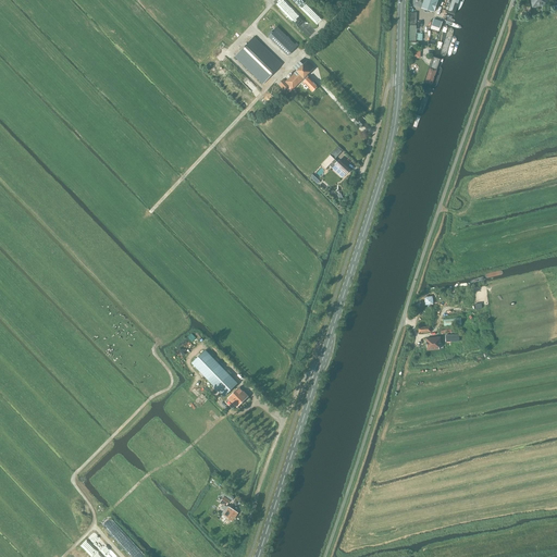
[(424,0),(422,9),(434,12),(437,0),(424,0)]
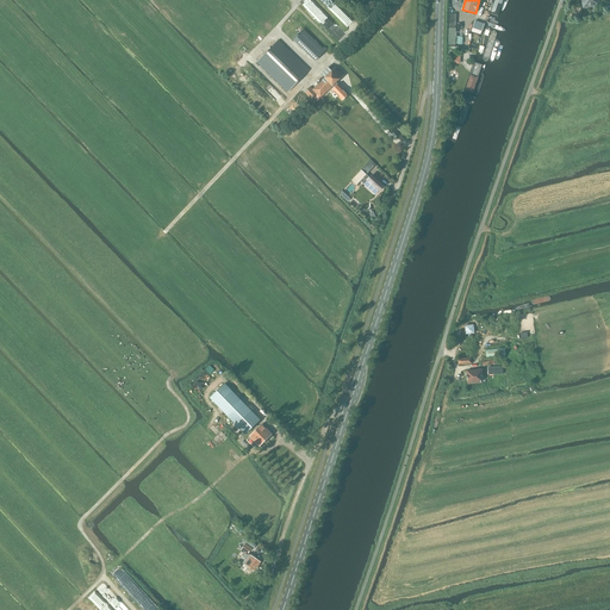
[(479,18),(478,22),(475,20),(472,31),(481,33),(486,20),(479,18)]
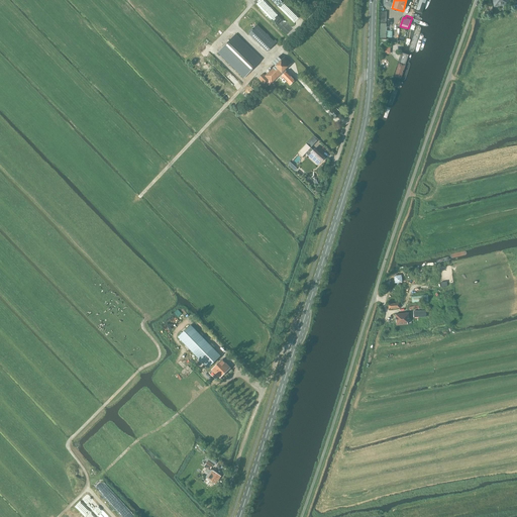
[(416,26),(414,23),(411,25),(405,44),(406,45),(408,46),(410,43),(416,26)]
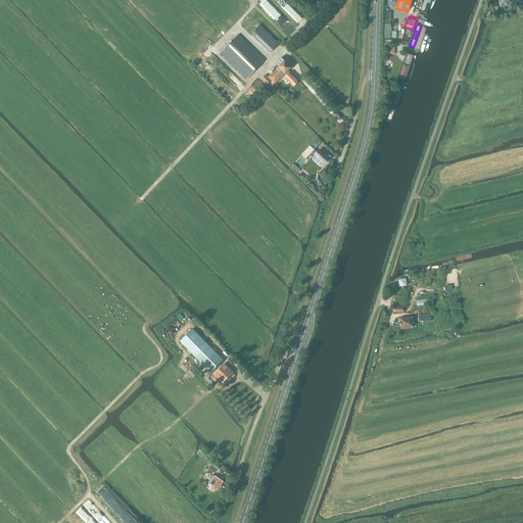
[(252,35),(271,52),(280,42),(278,40),(277,42),(260,27),(252,35)]
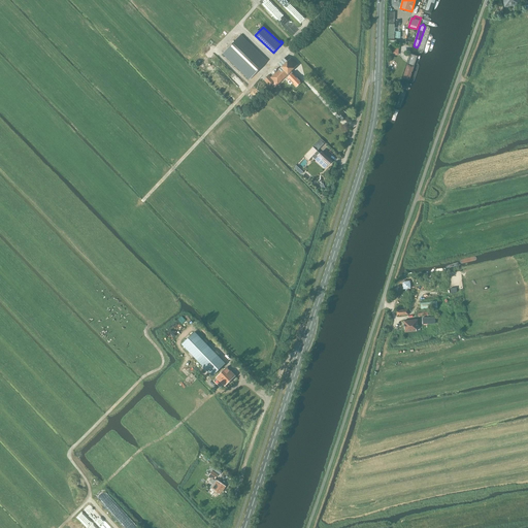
[(223,54),(249,79),(267,61),(240,35),(223,54)]
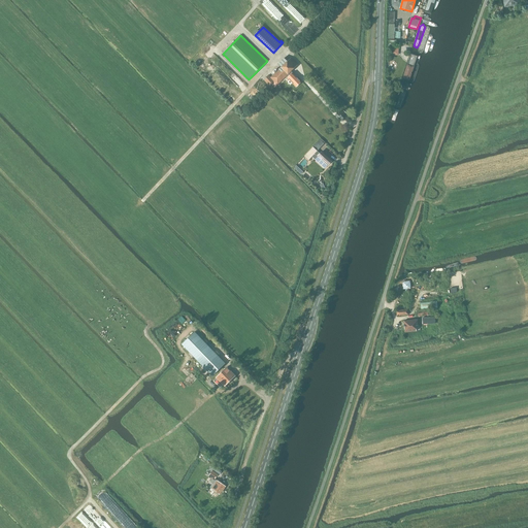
[(418,58),(409,55),(401,79),(410,81),(418,58)]
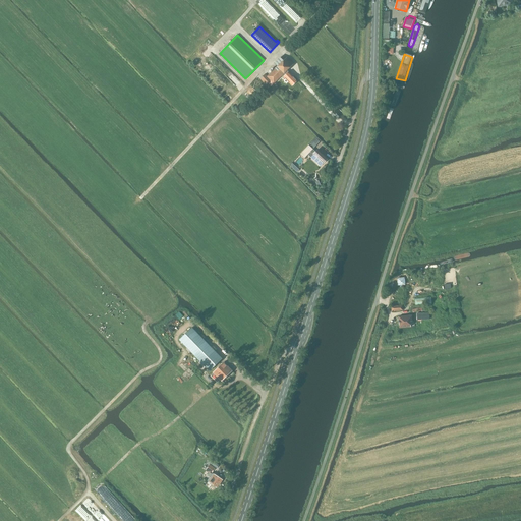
[(259,78),(266,84),(268,82),(271,85),(282,75),(292,85),(297,81),(287,70),(293,64),(287,57),(283,60),(280,57),(274,63),(277,66),(267,76),(265,73),(259,78)]
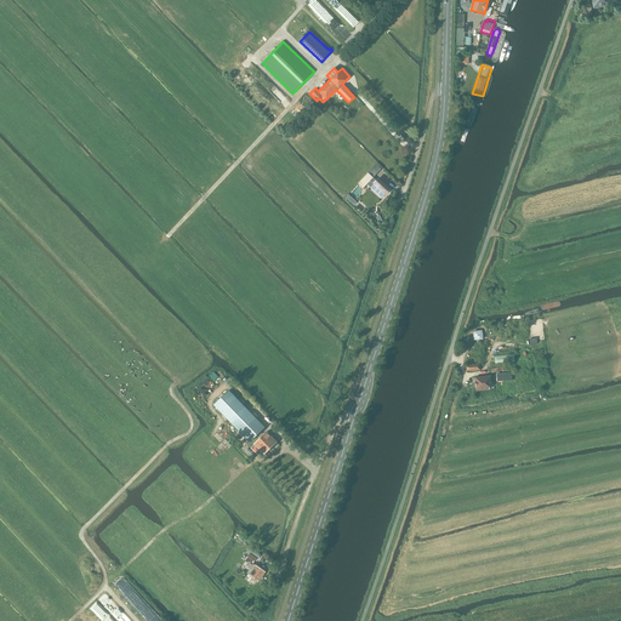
[(369,171),(374,177),(382,169),(376,164),(369,171)]
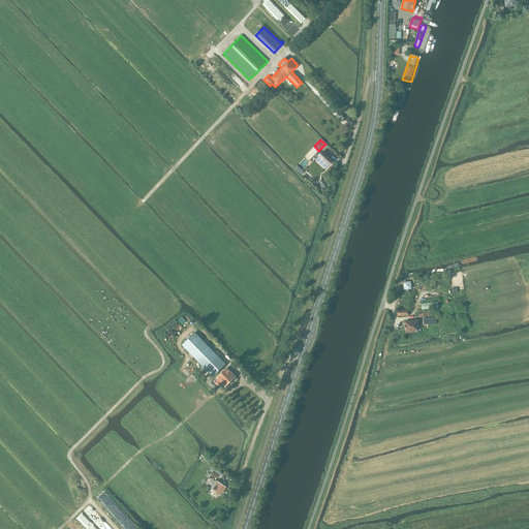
[(305,157),(309,160),(313,157),(316,159),(318,156),(329,165),(330,165),(331,164),(331,163),(333,161),(322,152),(320,154),(313,148),(305,157)]
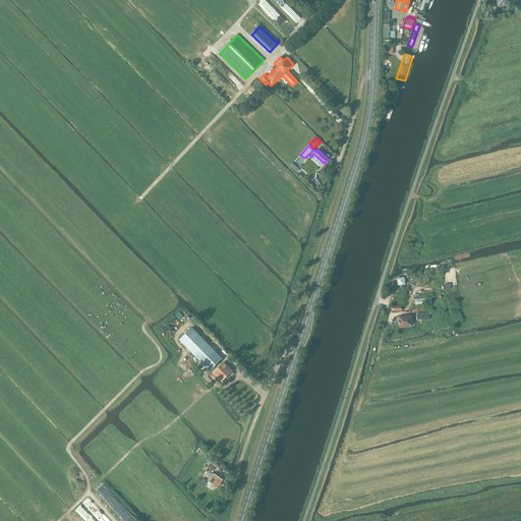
[(297,171),(299,169),(292,163),(290,165),(297,171)]
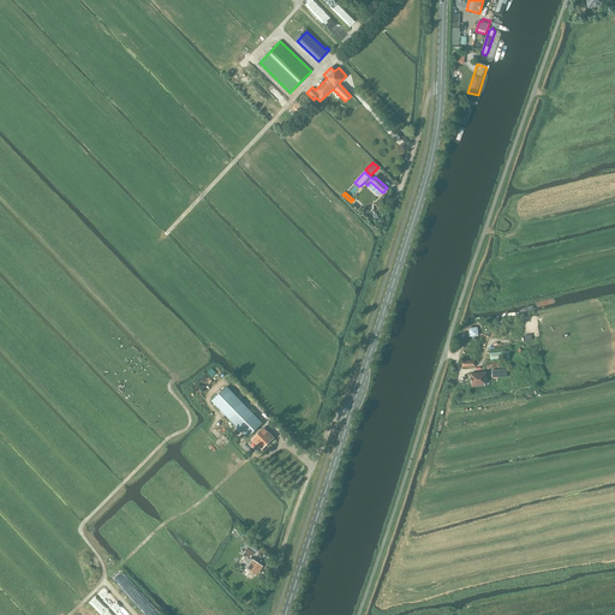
[(508,350),(490,352),(490,360),(509,359),(508,350)]
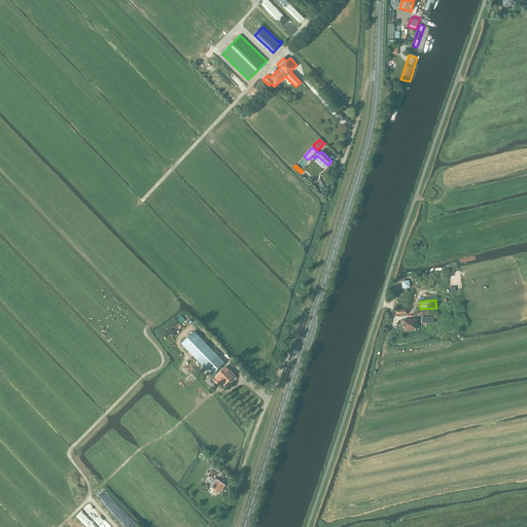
[(417,319),(403,320),(405,331),(415,330),(415,325),(417,324),(417,319)]
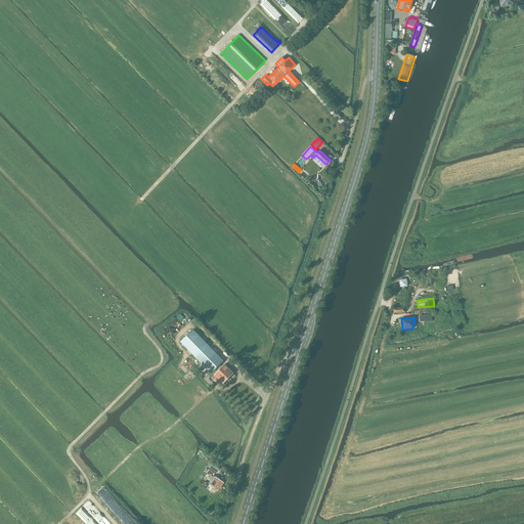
[(170,326),(164,332),(169,338),(175,333),(170,326)]
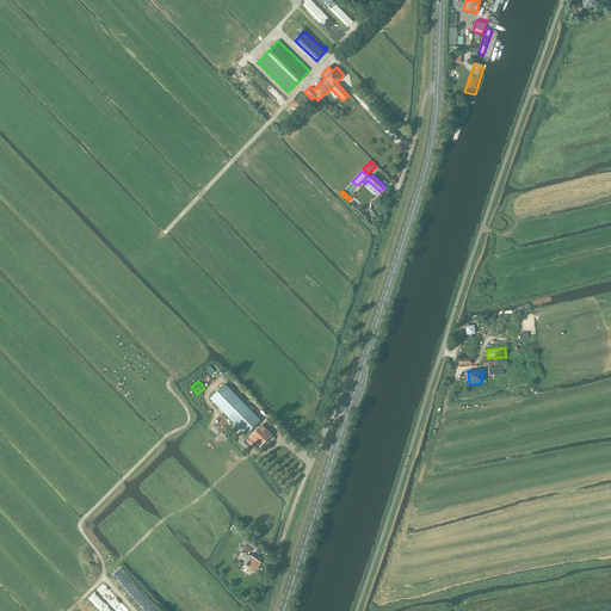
[(224,384),(210,399),(246,436),(260,421),(224,384)]
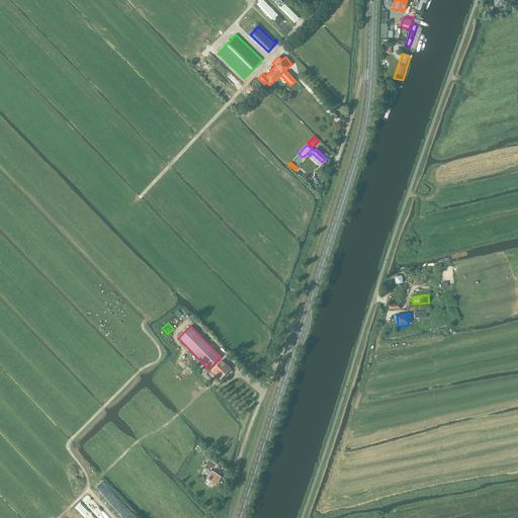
[(211,371),(220,379),(231,368),(223,360),(211,371)]
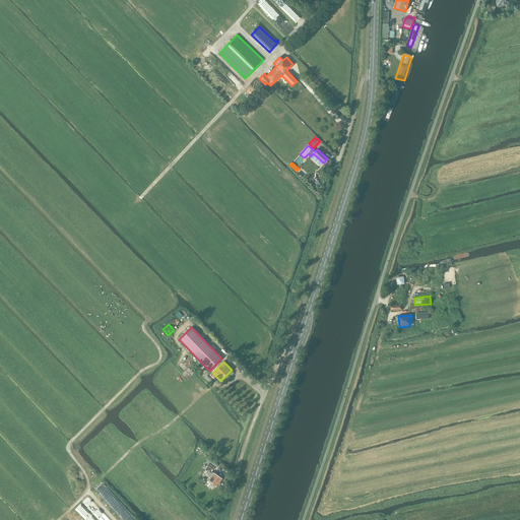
[(205,468),(210,472),(213,467),(208,464),(205,468)]
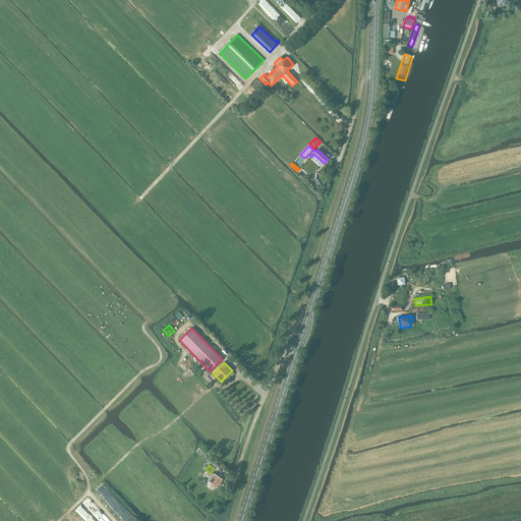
[(208,481),(217,487),(222,480),(212,473),(208,481)]
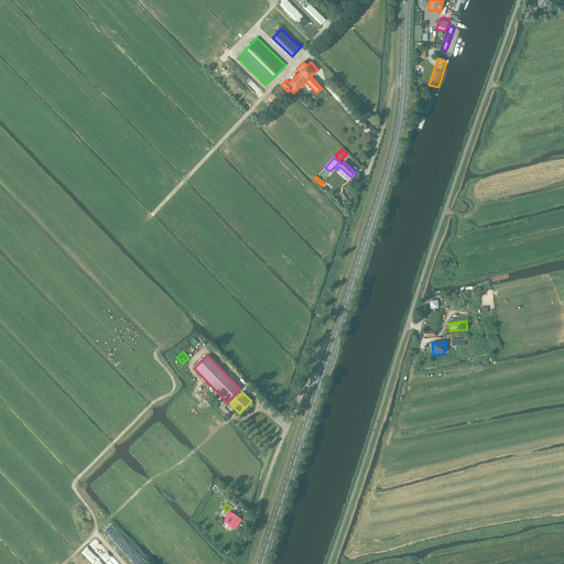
[(105,531),(133,563),(147,563),(148,563),(111,524),(105,531)]
